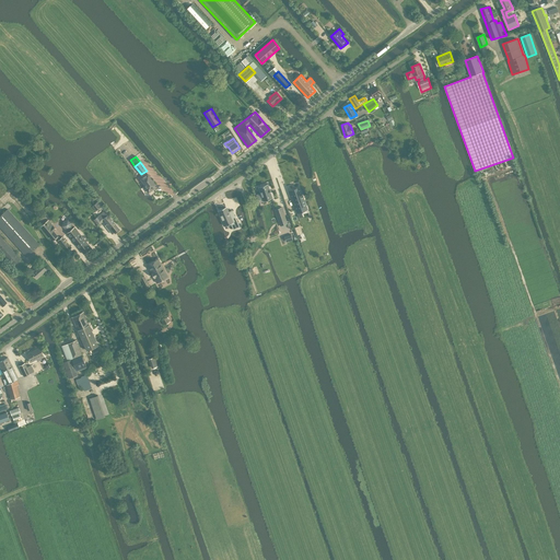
[(148,174),(141,179),(146,185),(143,186),(148,193),(154,188),(153,186),(155,185),(153,183),(154,182),(154,181),(153,179),(152,181),(148,174)]
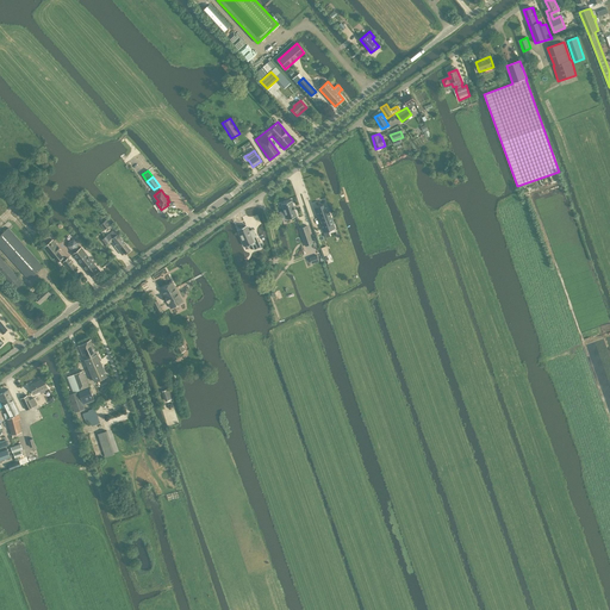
[(284,210),(279,212),(281,218),(286,216),(286,219),(297,216),(291,200),(281,204),(284,210)]
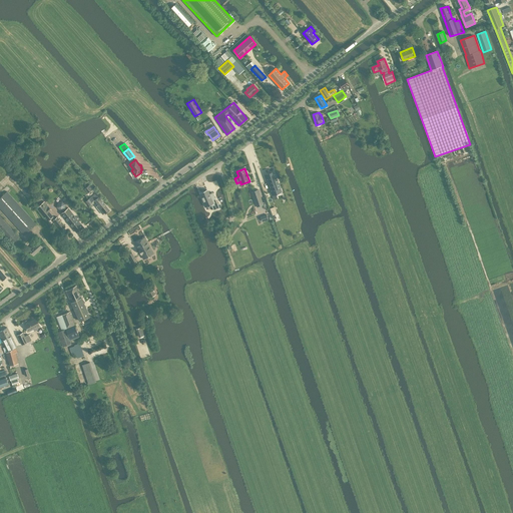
[(275,170),(264,174),(272,195),(273,195),(276,193),(282,191),(275,170)]
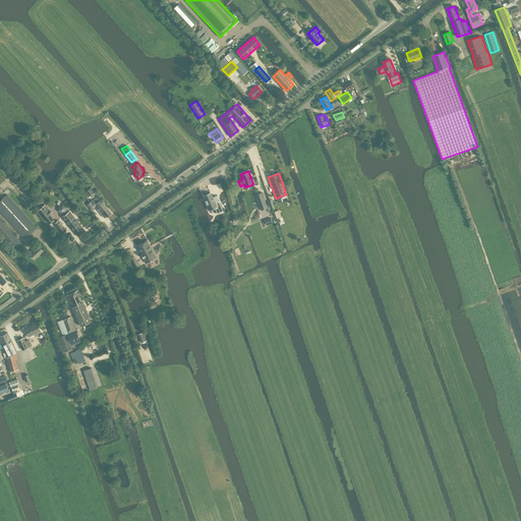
[(223,211),(218,199),(215,200),(213,196),(211,192),(203,195),(207,204),(206,204),(208,210),(214,208),(217,213),(223,211)]
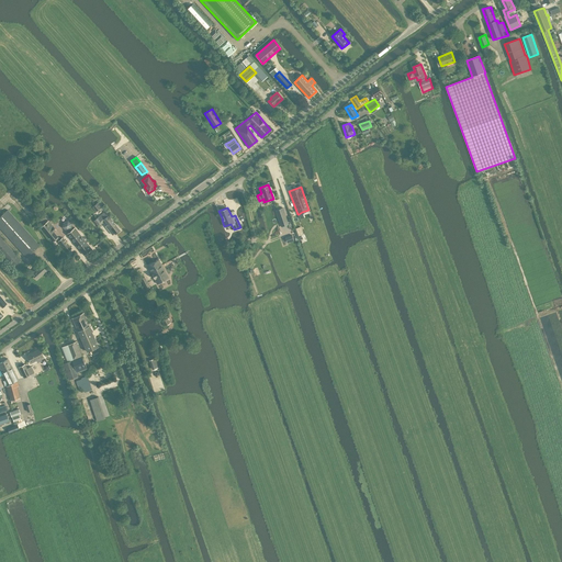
[(283,208),(276,211),(281,226),(288,224),(283,209),(283,208)]
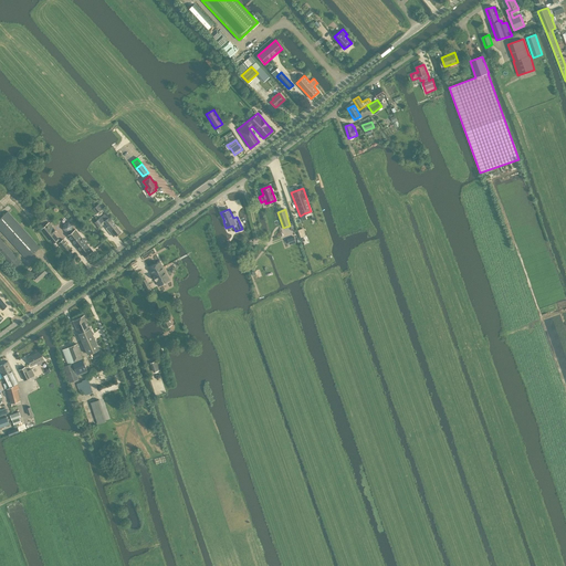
[(4,215),(0,218),(0,229),(27,259),(40,247),(8,211),(4,215)]
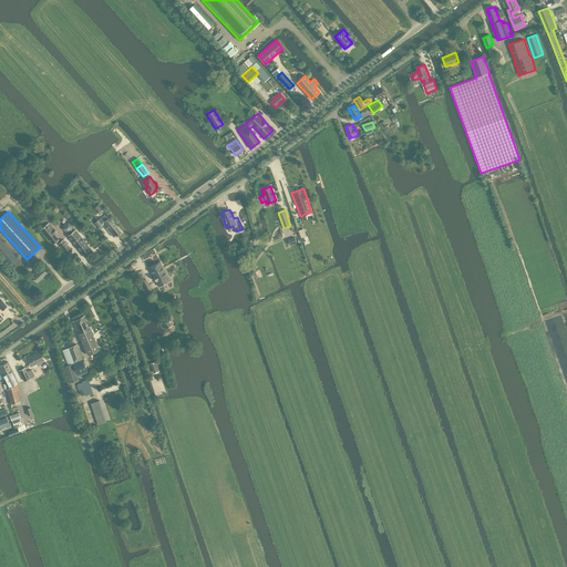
[(101,217),(99,219),(102,224),(104,222),(109,226),(106,228),(113,237),(115,235),(116,236),(122,233),(106,214),(101,217)]
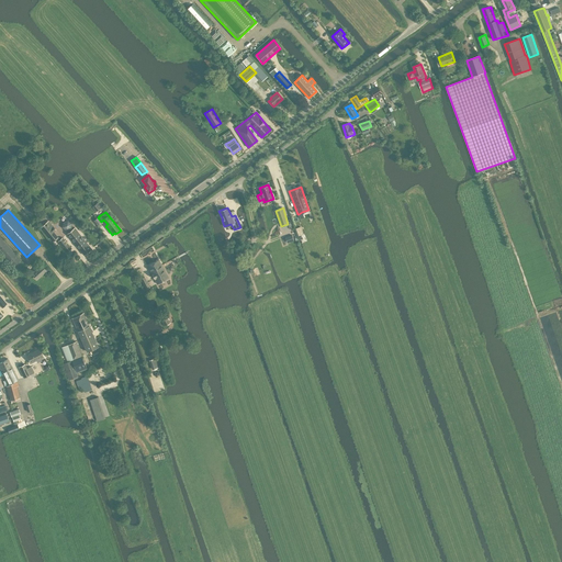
[(46,223),(41,227),(48,236),(54,232),(56,229),(54,226),(51,228),(46,223)]
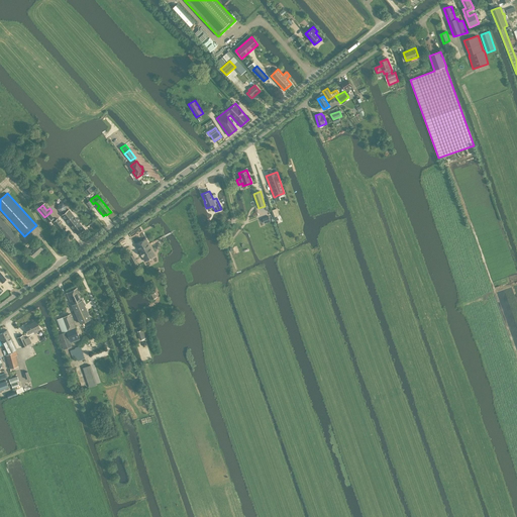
[(85,229),(69,209),(62,215),(78,234),(85,229)]
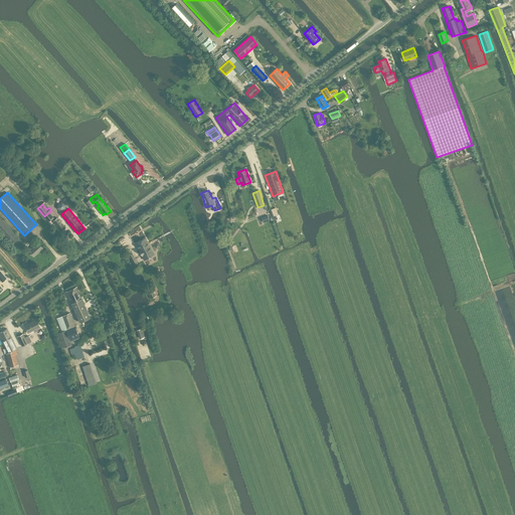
[(0,216),(0,230),(15,248),(22,241),(0,216)]
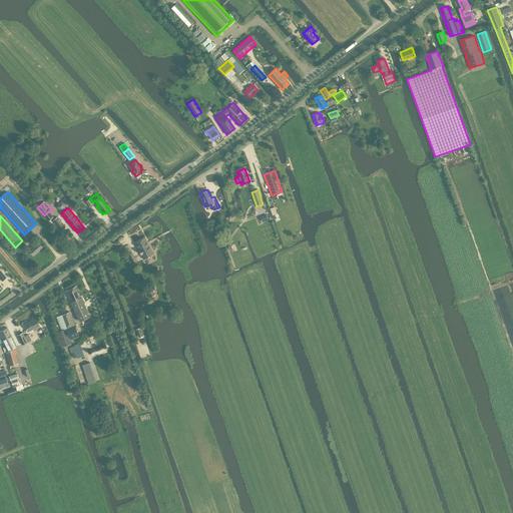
[(57,216),(53,220),(61,230),(65,226),(57,216)]
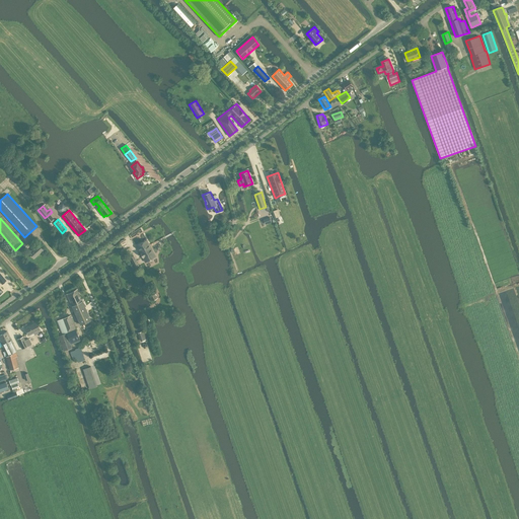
[(136,245),(145,263),(156,256),(147,240),(136,245)]
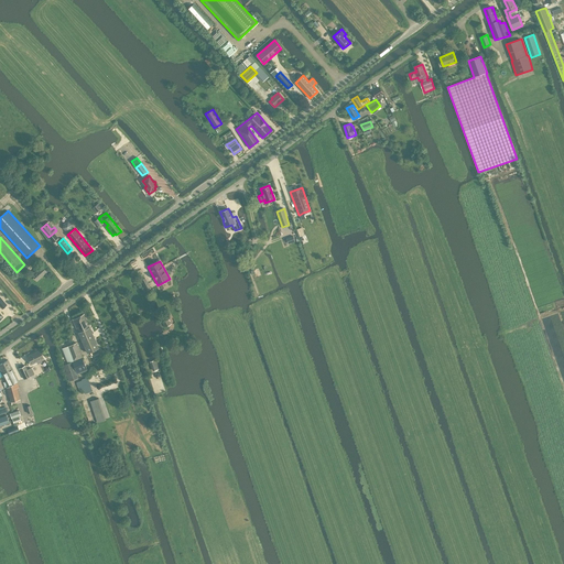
[(36,270),(34,272),(31,275),(38,281),(47,272),(42,266),(40,263),(34,268),(36,270)]
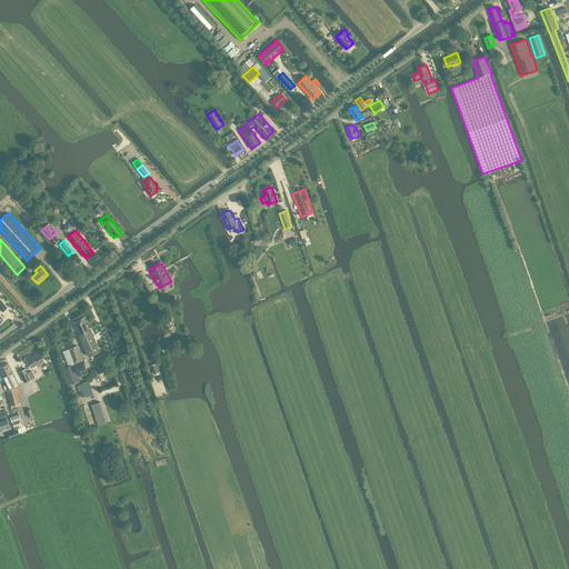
[(148,292),(152,291),(147,280),(142,282),(148,292)]
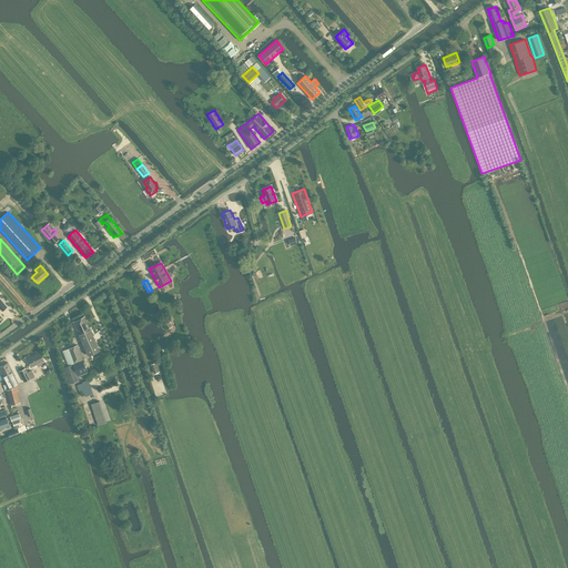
[(73,322),(88,355),(100,350),(84,316),(73,322)]
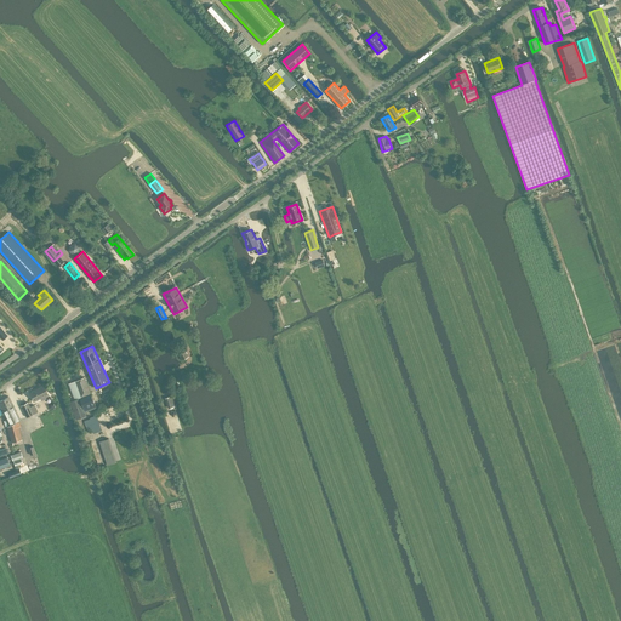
[(181,360),(188,355),(183,346),(175,349),(181,360)]
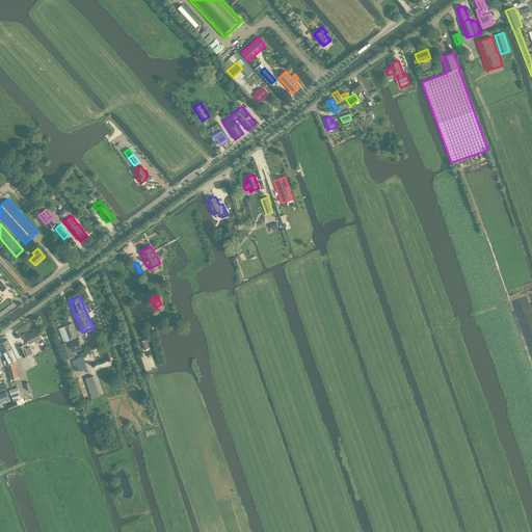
[(59,344),(65,360),(74,355),(72,352),(82,349),(72,323),(58,329),(63,343),(59,344)]
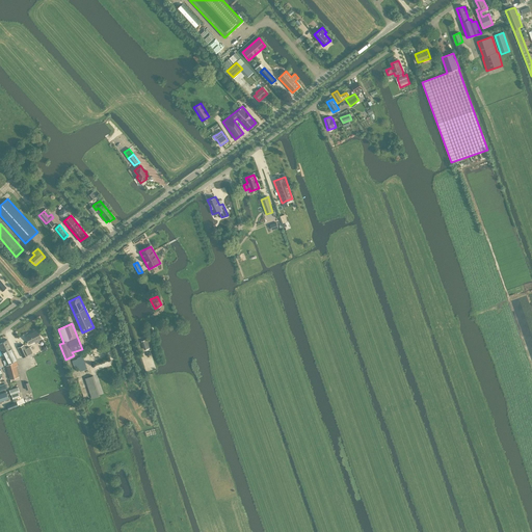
[(26,337),(29,344),(42,338),(37,329),(32,331),(33,333),(26,337)]
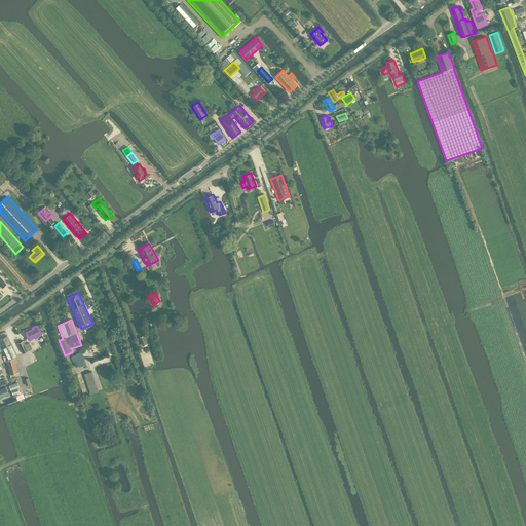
[(145,335),(140,337),(143,346),(148,344),(145,335)]
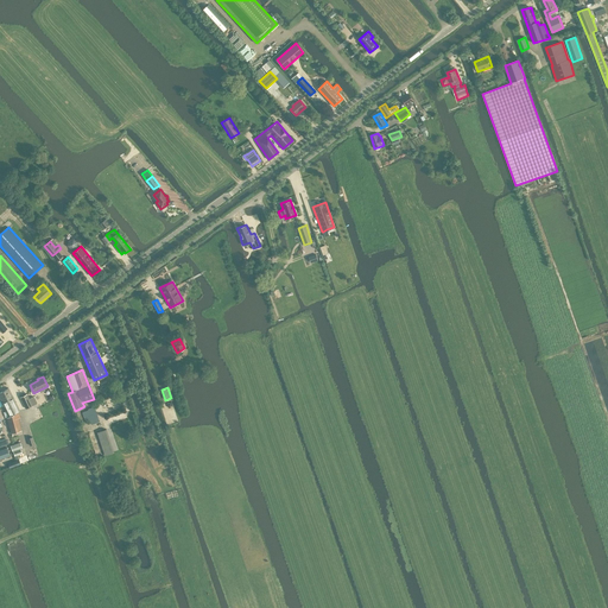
[(0,392),(0,398),(2,403),(10,399),(13,398),(8,388),(6,390),(5,388),(2,390),(4,391),(0,392)]
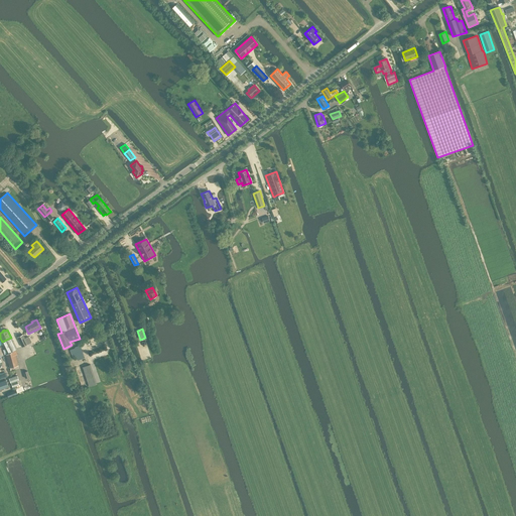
[(26,345),(30,343),(31,342),(28,336),(24,338),(23,335),(17,337),(22,347),(26,345)]
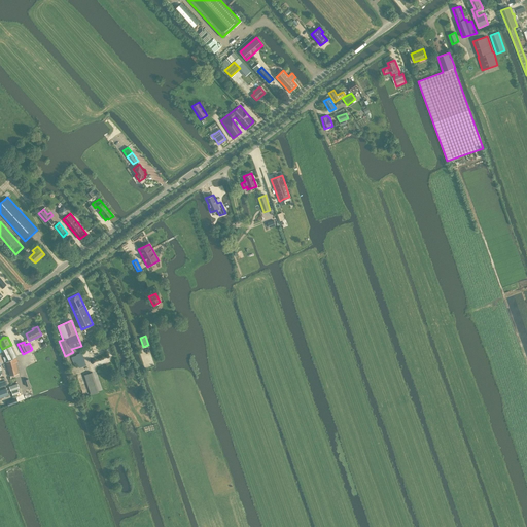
[(8,346),(2,349),(8,360),(15,357),(16,357),(16,356),(18,356),(12,346),(11,345),(8,346)]
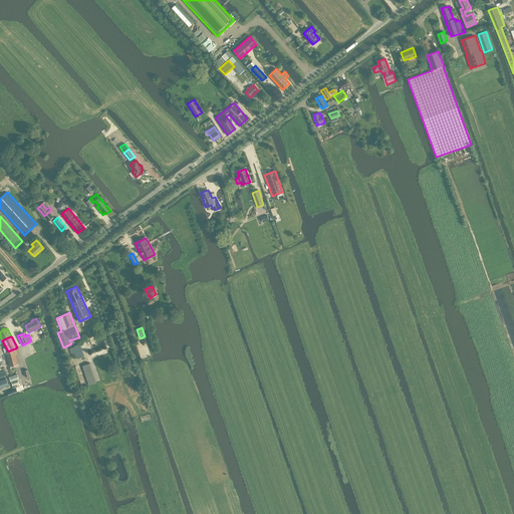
[(74,346),(69,348),(72,355),(76,354),(82,351),(79,343),(74,345),(74,346)]
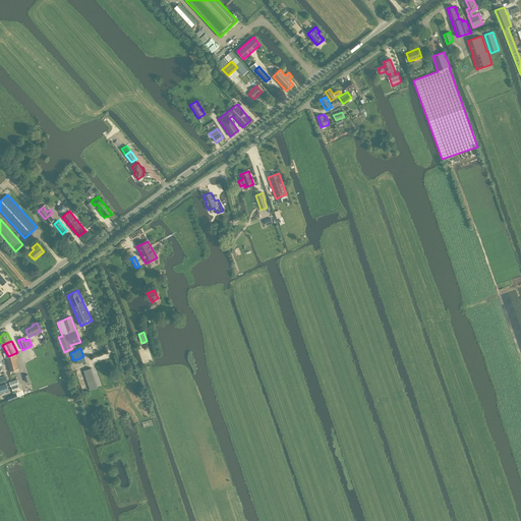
[(8,356),(6,357),(10,370),(18,368),(15,358),(17,357),(15,353),(8,356)]
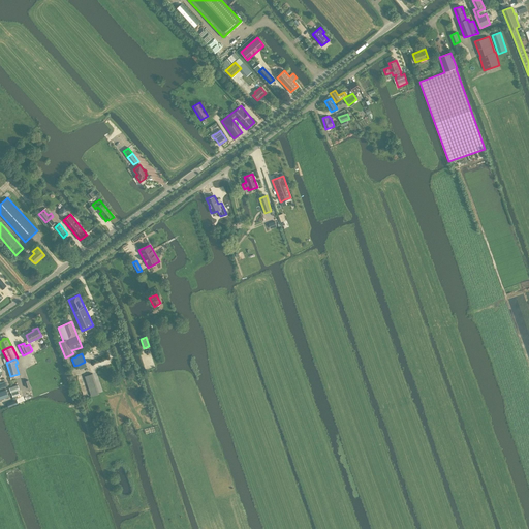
[(93,373),(85,376),(91,396),(99,393),(93,373)]
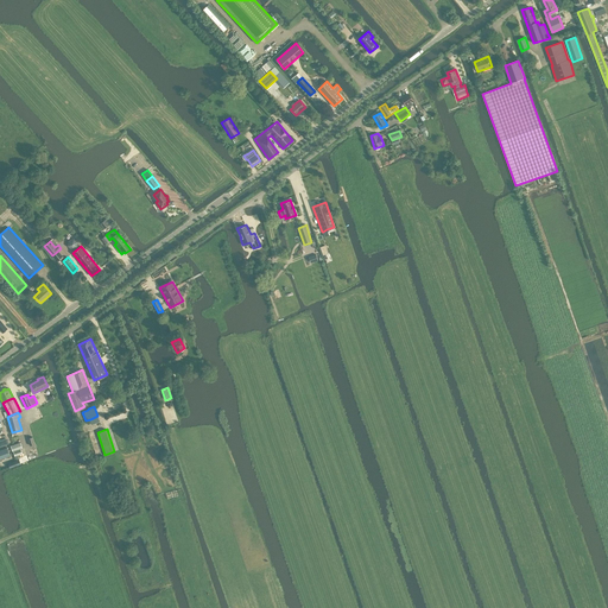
[(0,449),(0,458),(10,455),(7,448),(0,449)]
